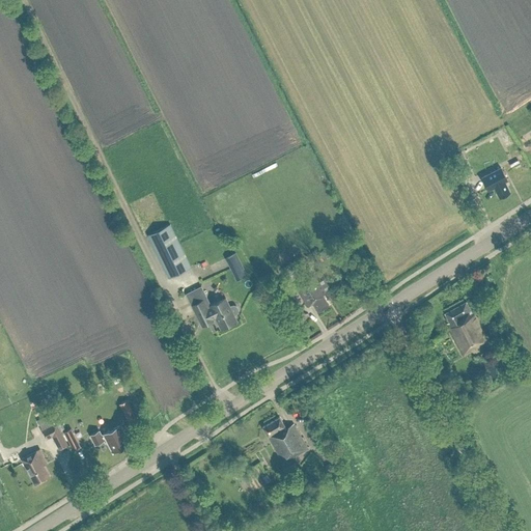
[(501,138),(505,146),(509,144),(508,141),(511,140),(508,134),(501,138)]
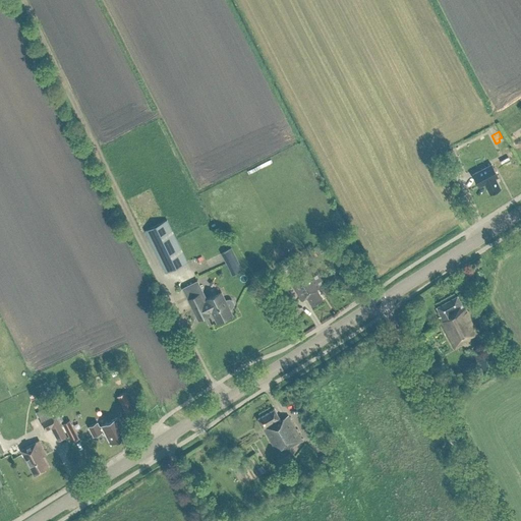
[(500,151),(507,147),(504,140),(496,145),(500,151)]
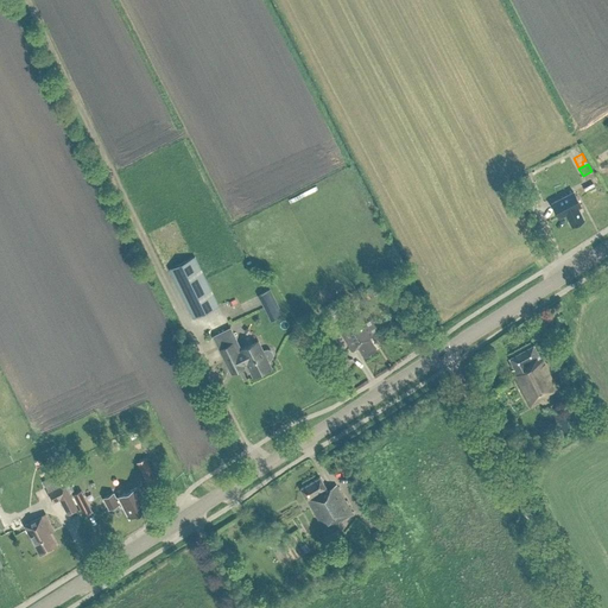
[(517,181),(525,200),(536,195),(527,176),(517,181)]
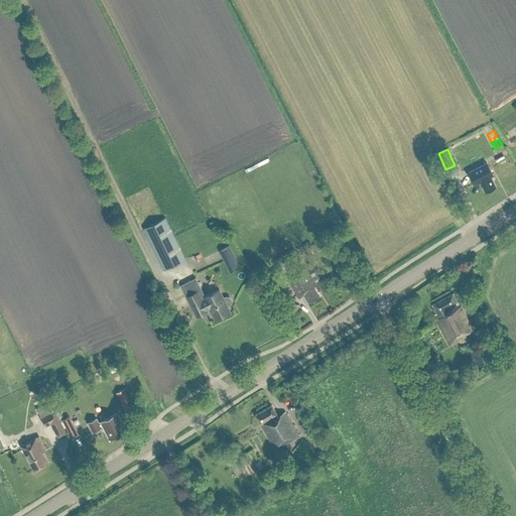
[(474,183),(480,181),(485,190),(495,185),(491,178),(494,177),(486,161),(468,171),(474,183)]
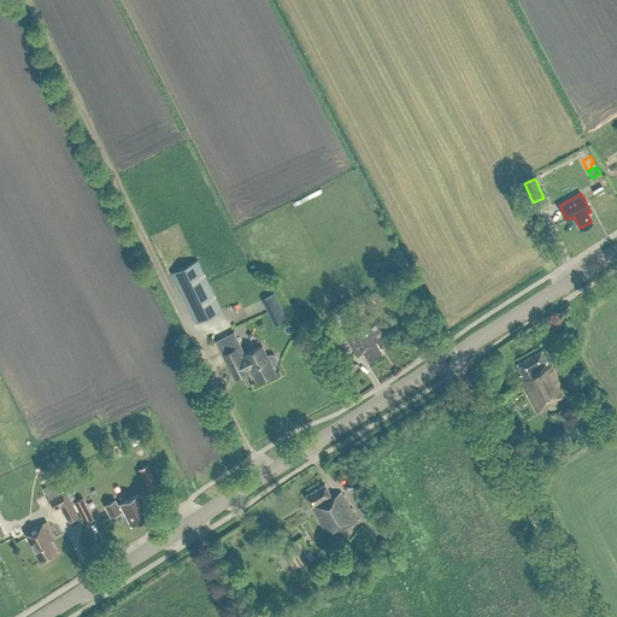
[(195,322),(222,309),(197,259),(170,272),(195,322)]
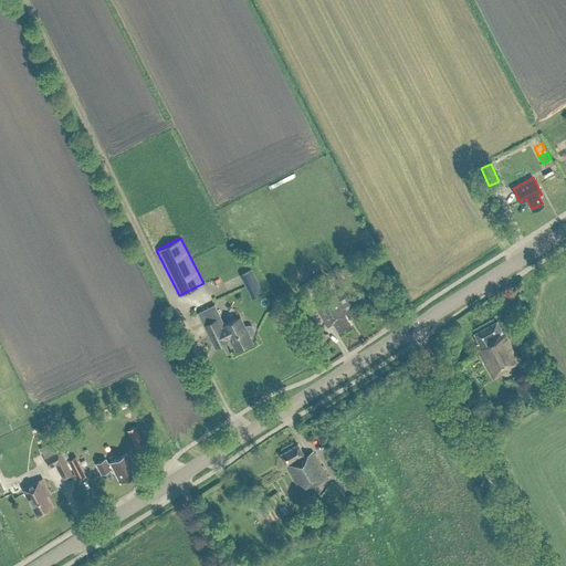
[(364,266),(360,274),(367,278),(370,270),(364,266)]
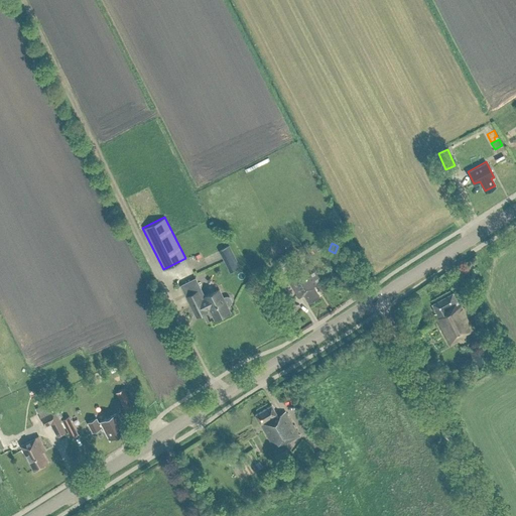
[(224,246),(210,249),(212,257),(226,253),(224,246)]
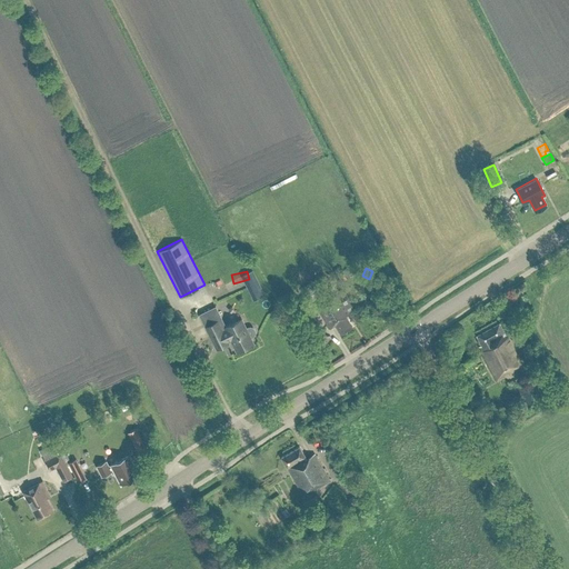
[(323,273),(321,276),(312,281),(319,292),(325,289),(322,286),(329,281),(323,273)]
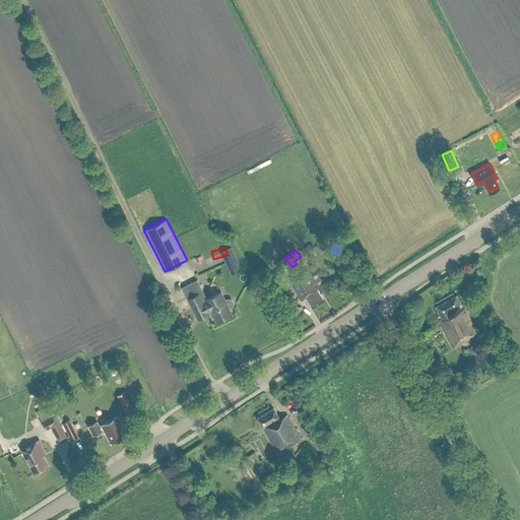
[(317,272),(312,275),(306,267),(287,279),(300,300),(306,297),(311,305),(321,298),(315,287),(318,285),(323,281),(317,272)]
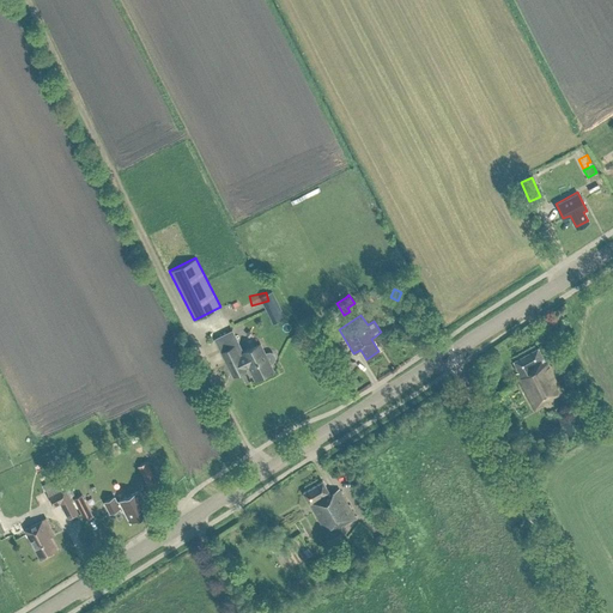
[(293,335),(285,319),(278,322),(286,339),(293,335)]
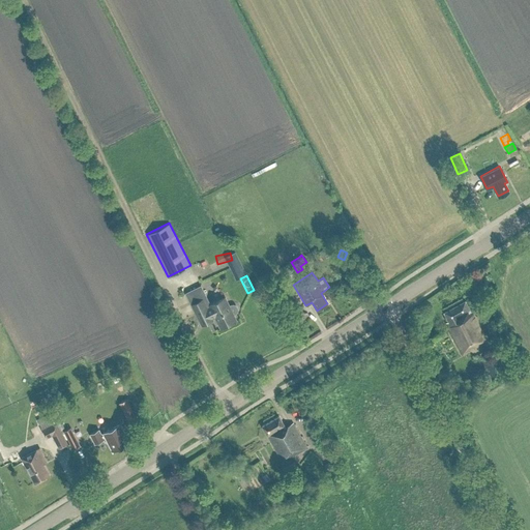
[(225,296),(210,303),(200,285),(185,292),(201,324),(212,319),(212,318),(214,317),(219,327),(235,319),(233,313),(234,313),(236,311),(237,308),(236,306),(235,305),(233,304),(231,304),(229,305),(225,296)]
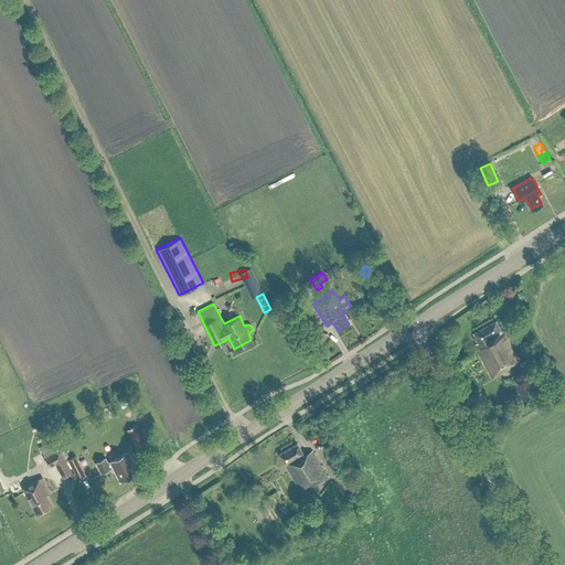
[(518,360),(496,320),(472,332),(478,342),(475,343),(493,376),(511,366),(510,364),(518,360)]
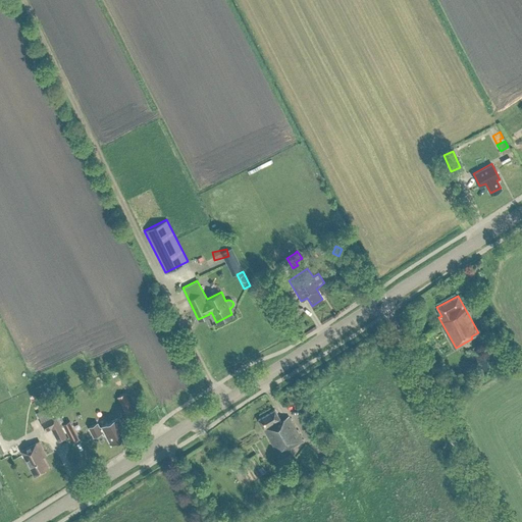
[(60,370),(62,376),(79,369),(75,363),(60,370)]
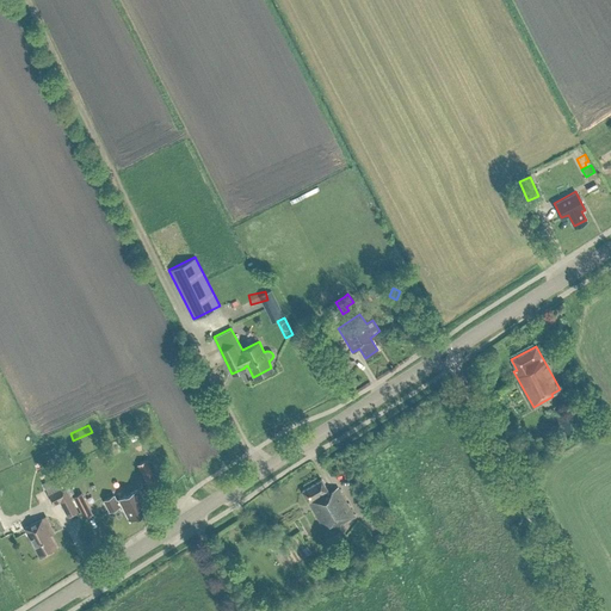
[(137,464),(147,483),(155,479),(146,461),(137,464)]
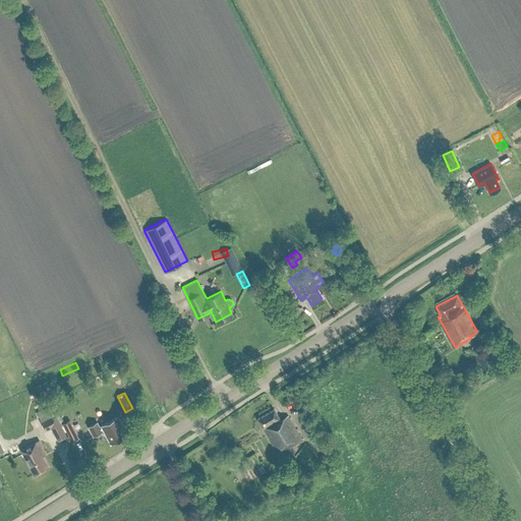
[(57,440),(65,435),(58,421),(62,419),(54,403),(36,412),(45,429),(51,426),(57,440)]
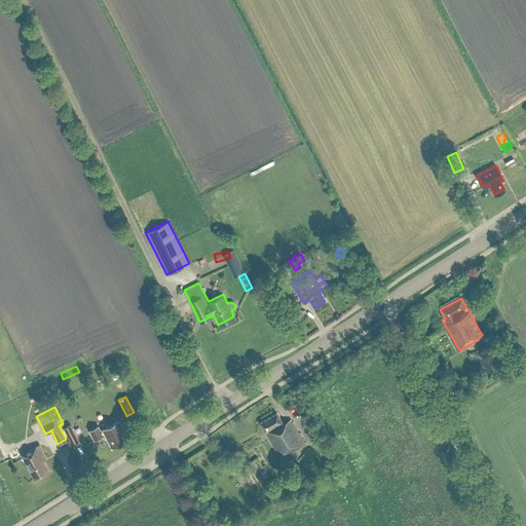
[(279,458),(305,444),(290,418),(283,423),(276,412),(259,422),(279,458)]
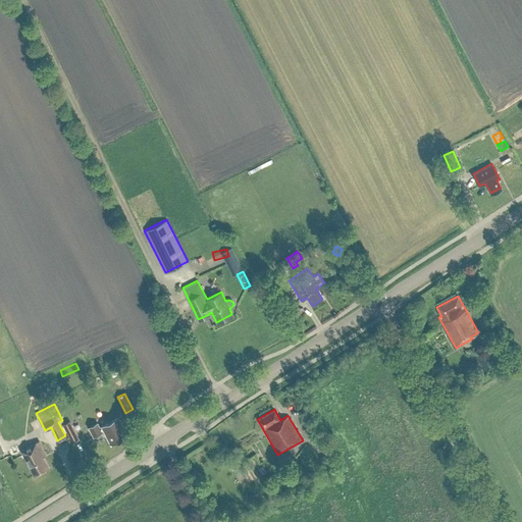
[(69,420),(68,420),(64,413),(61,414),(65,422),(62,423),(71,441),(79,437),(69,420)]
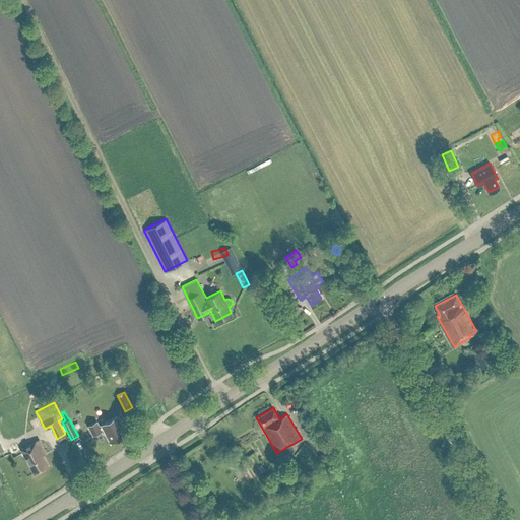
[(96,420),(88,425),(92,434),(103,429),(110,442),(127,433),(118,414),(109,419),(99,425),(96,420)]
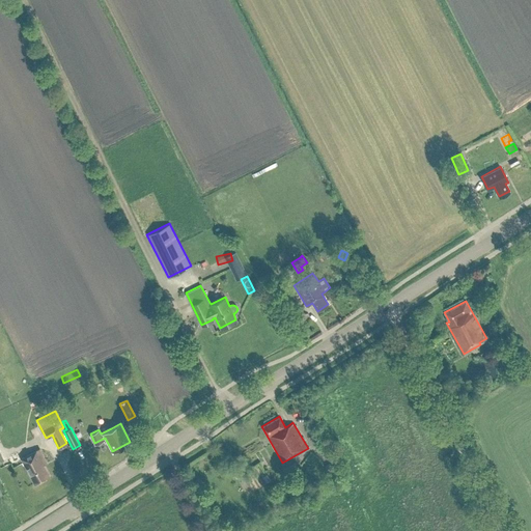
[(34,482),(49,475),(40,459),(45,457),(39,448),(21,457),(34,482)]
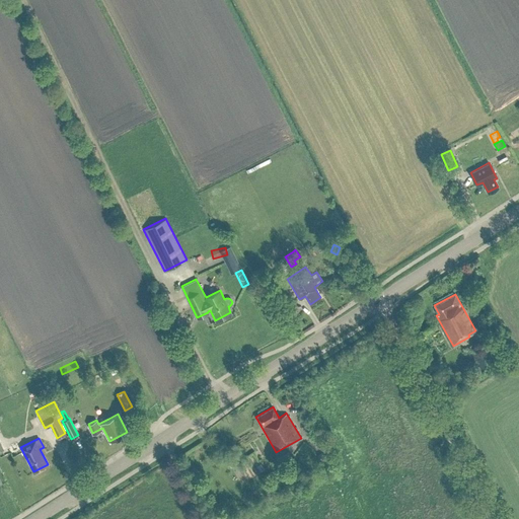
[(235,459),(232,453),(224,458),(228,463),(235,459)]
